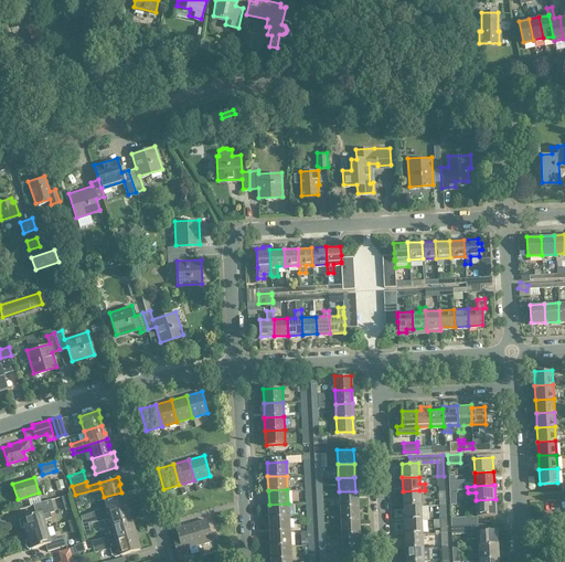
[(419,490),(403,491),(404,505),(420,504),(419,490)]
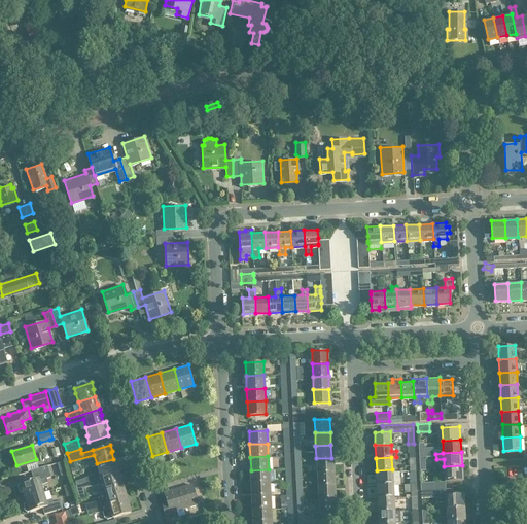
[(331,458),(316,458),(316,472),(331,470),(331,458)]
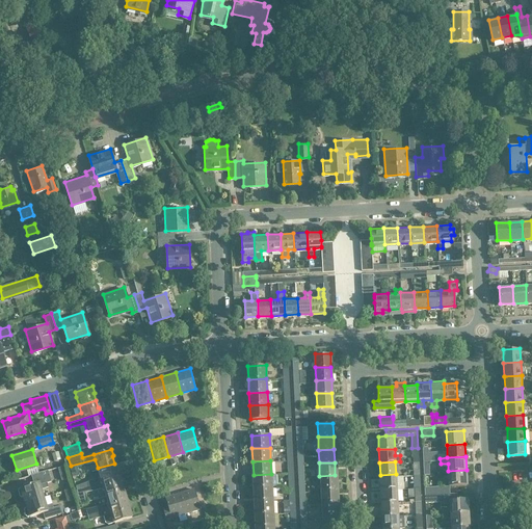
[(77,487),(77,488),(120,476),(118,470),(116,470),(114,464),(98,468),(100,476),(85,481),(76,484),(77,487)]
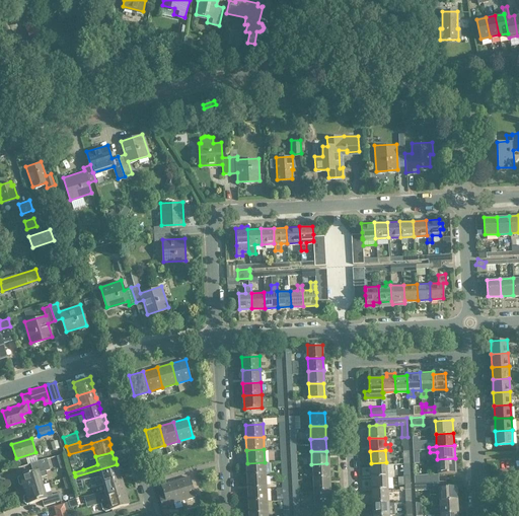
[(22,483),(24,489),(42,483),(40,475),(48,472),(46,468),(50,467),(47,456),(30,461),(33,470),(20,475),(18,475),(17,477),(19,483),(20,484),(22,483)]
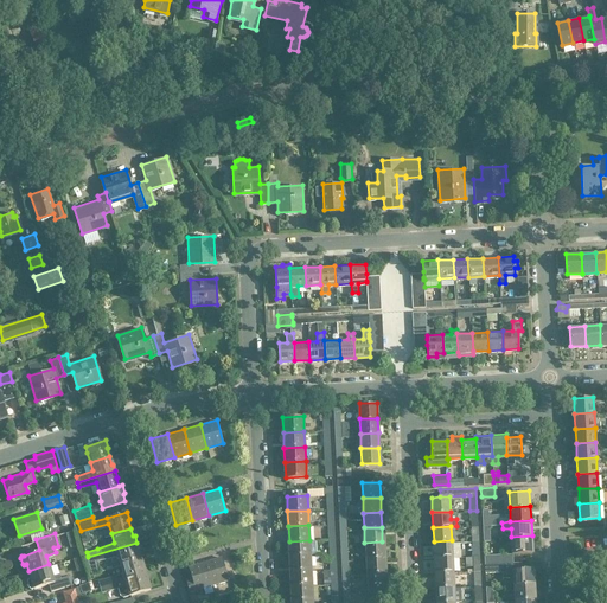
[(511,537),(512,552),(532,551),(532,536),(511,537)]
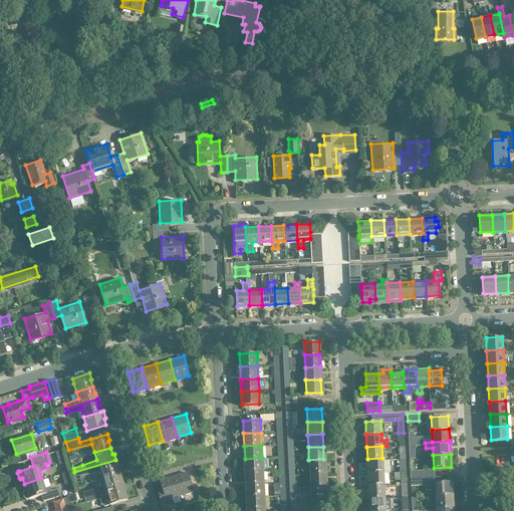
[(245,471),(263,470),(262,458),(245,459),(245,471)]
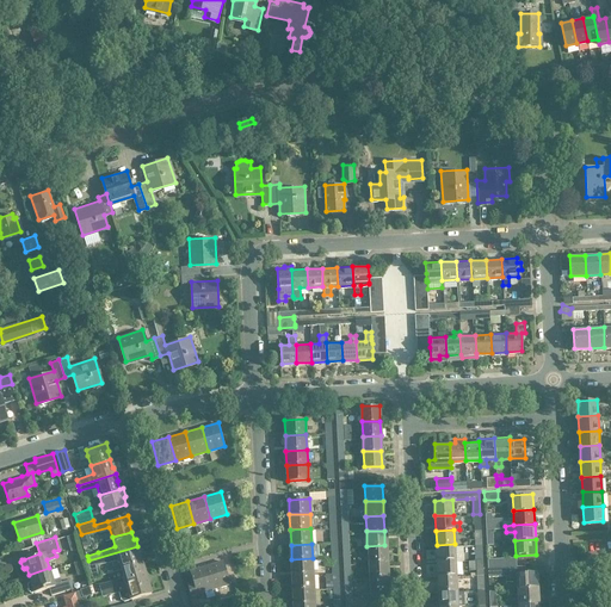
[(437,545),(437,561),(455,559),(455,544),(437,545)]
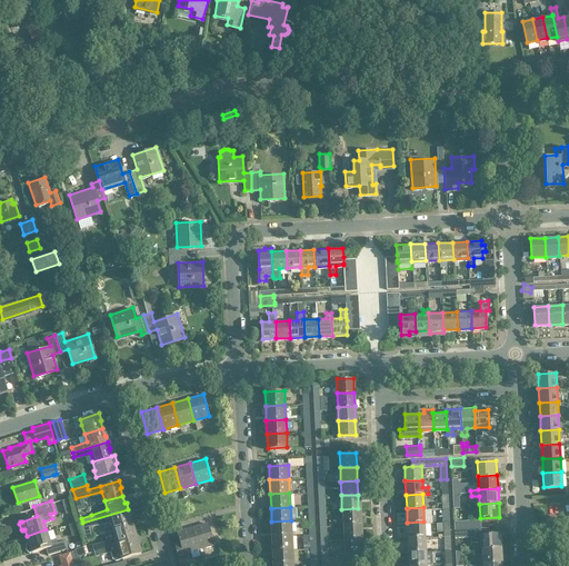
[(358,508),(341,509),(341,523),(359,522),(358,508)]
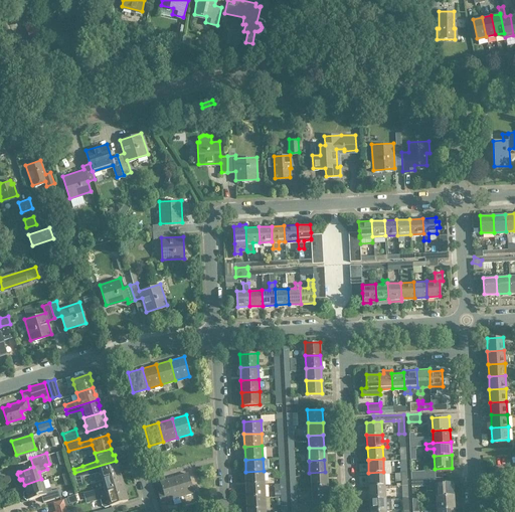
[(100,471),(103,479),(119,474),(117,467),(118,466),(116,461),(74,473),(75,477),(84,475),(100,471)]
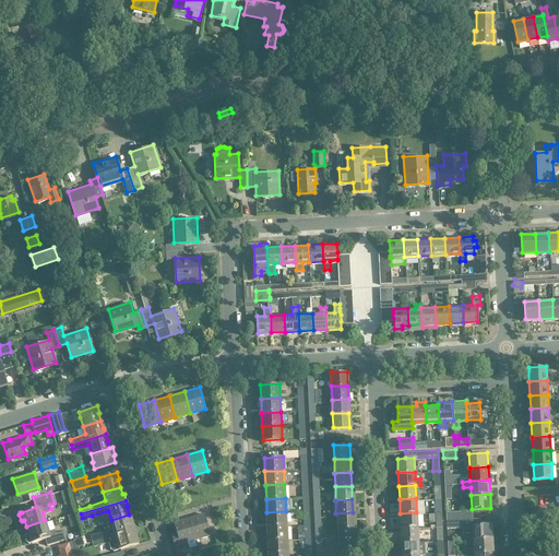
[(472,509),(459,509),(445,510),(445,518),(472,517),(472,509)]
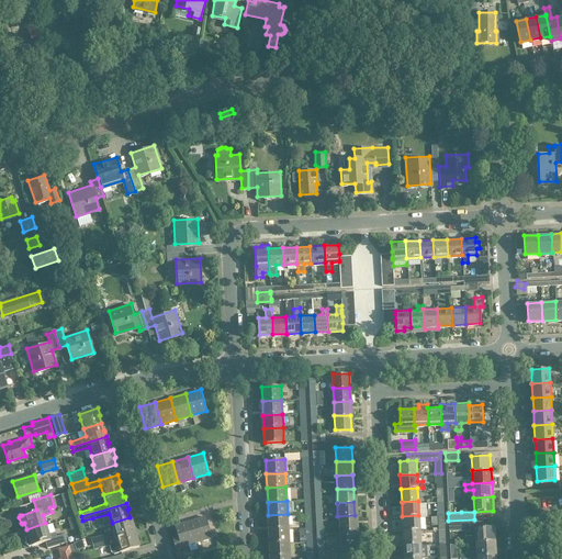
[(288,528),(288,514),(268,515),(269,529),(288,528)]
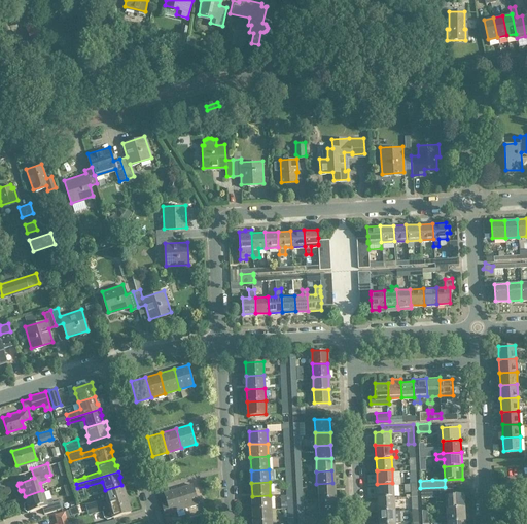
[(178,488),(183,508),(199,503),(192,483),(178,488)]
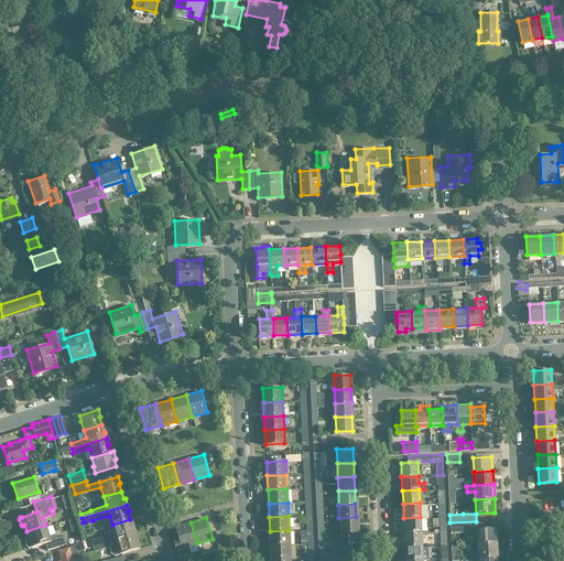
[(356,517),(338,518),(339,532),(356,531),(356,517)]
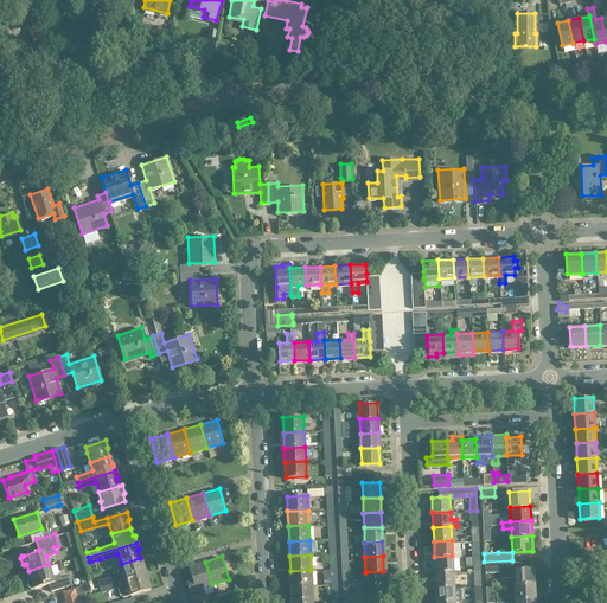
[(434,557),(435,571),(453,571),(452,556),(434,557)]
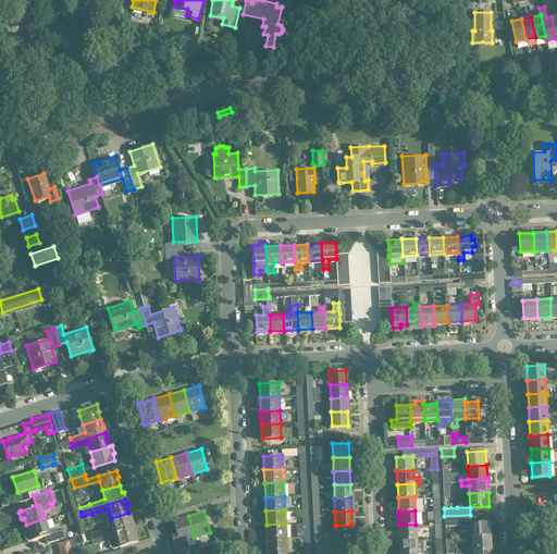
[(99,536),(134,526),(132,520),(131,520),(128,513),(111,518),(113,526),(98,531),(99,536)]
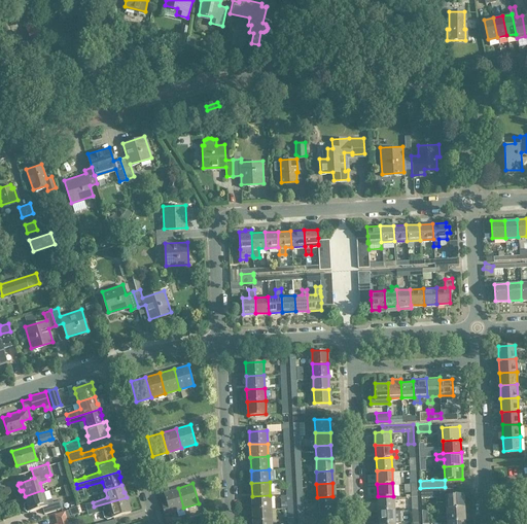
[(446,487),(445,487),(420,488),(421,496),(436,495),(436,500),(446,500),(447,508),(464,507),(463,493),(446,494),(446,487)]
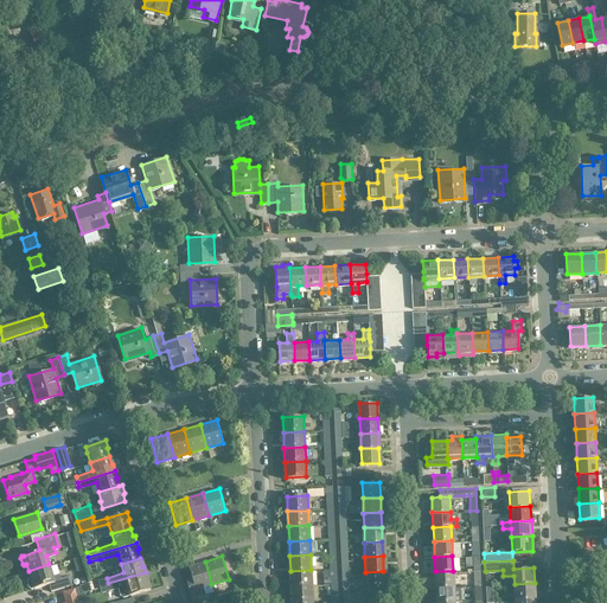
[(211,584),(205,562),(189,566),(192,578),(186,579),(189,590),(211,584)]
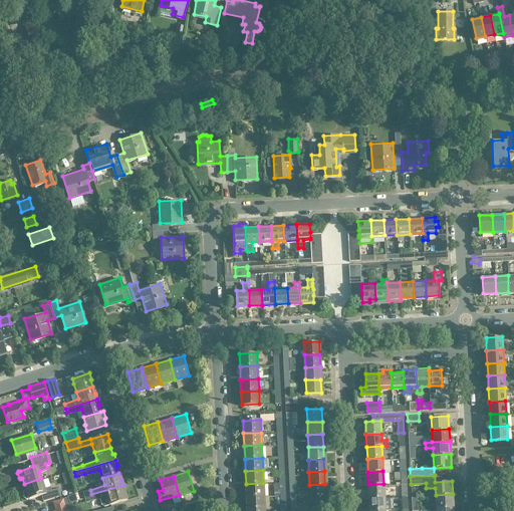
[(44,486),(41,478),(24,484),(26,489),(24,490),(23,491),(25,496),(26,497),(28,497),(41,493),(43,499),(60,494),(57,487),(52,489),(50,484),(44,486)]
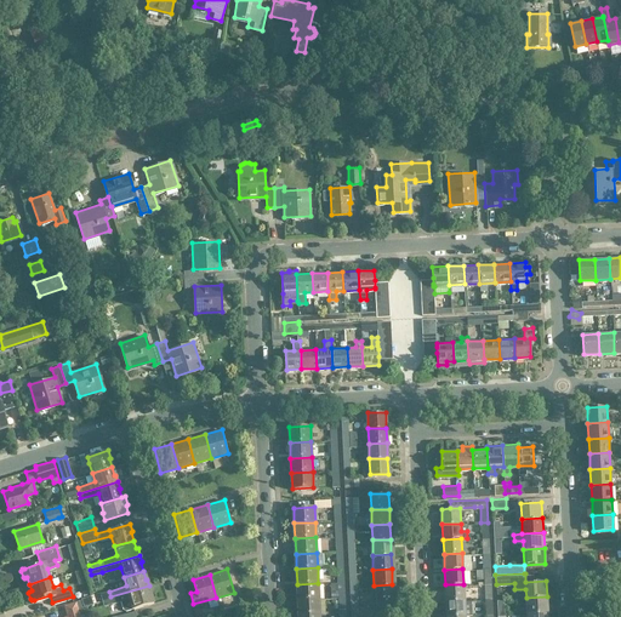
[(297,584),(298,599),(319,598),(318,583),(297,584)]
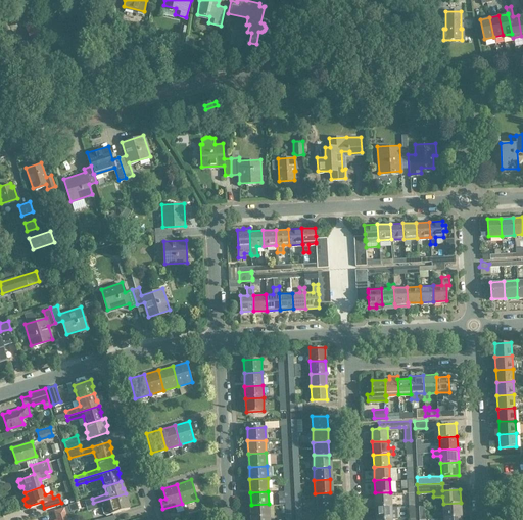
[(315,493),(315,506),(331,505),(330,492),(315,493)]
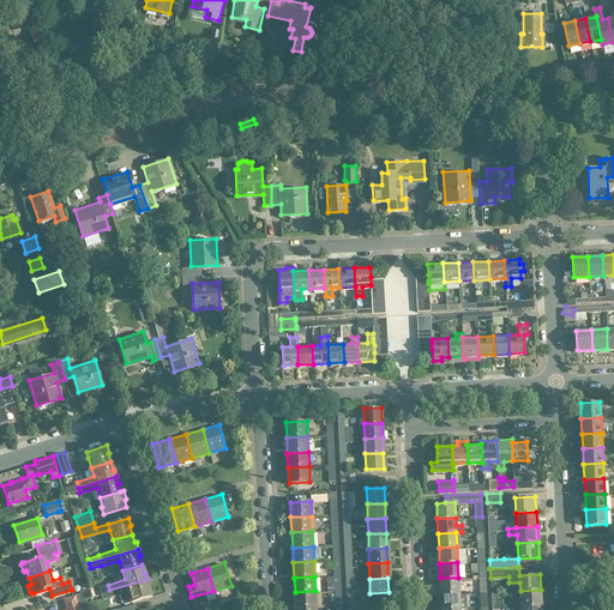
[(458,578),(440,578),(440,593),(459,592),(458,578)]
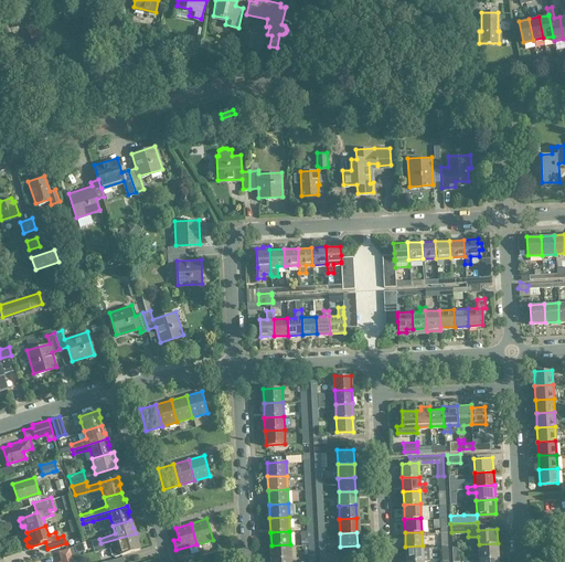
[(137,539),(136,533),(100,543),(103,548),(109,547),(112,554),(115,555),(139,548),(139,547),(138,548),(136,540),(137,539)]
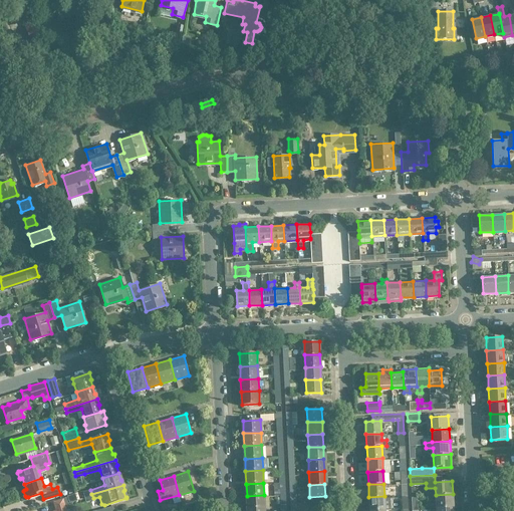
[(71,486),(64,489),(65,495),(73,492),(71,486)]
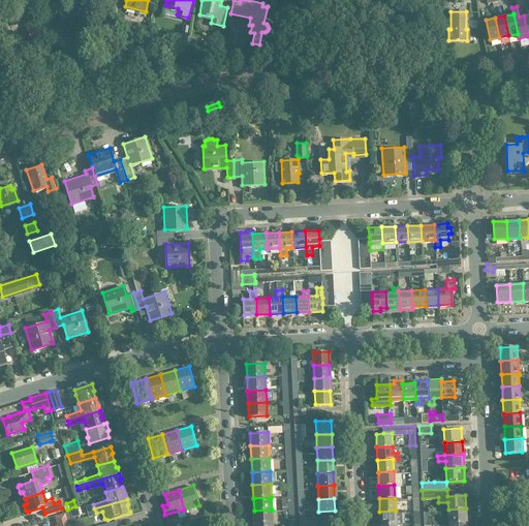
[(69,509),(71,516),(80,513),(76,506),(69,508),(69,509)]
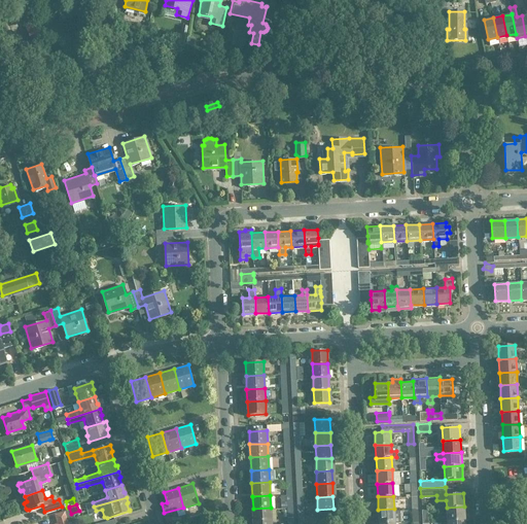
[(464,507),(447,508),(447,521),(465,520),(464,507)]
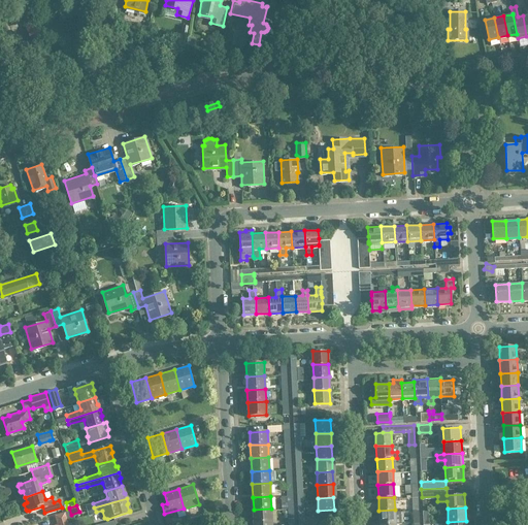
[(64,511),(55,514),(58,523),(50,524),(73,524),(71,515),(69,509),(64,511)]
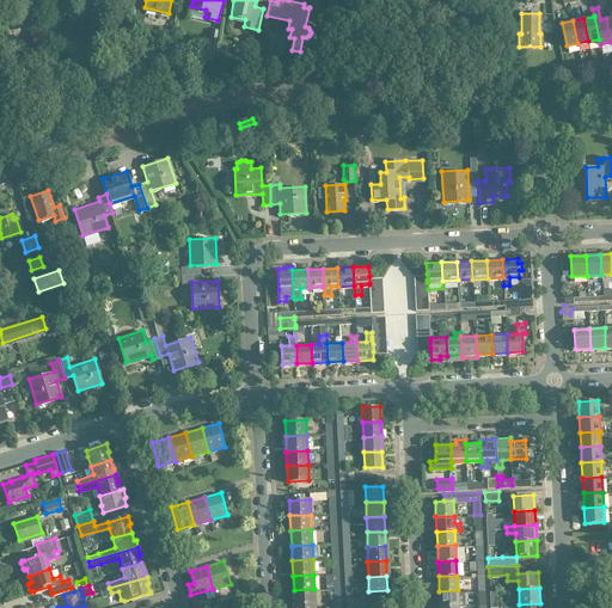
[(294,606),(316,605),(314,589),(294,590),(294,606)]
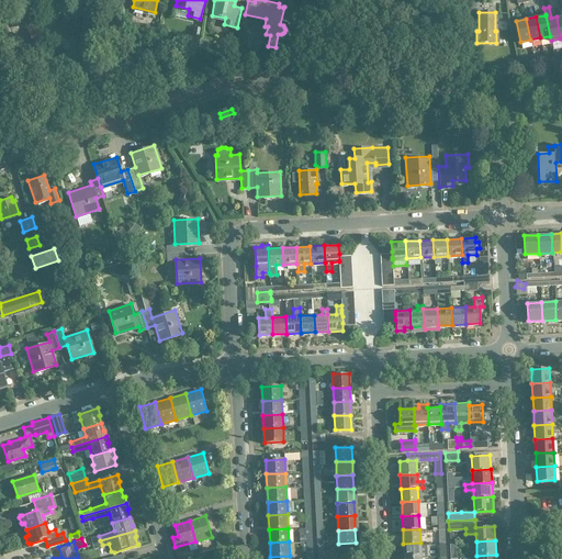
[(356,543),(338,544),(339,558),(356,557),(356,543)]
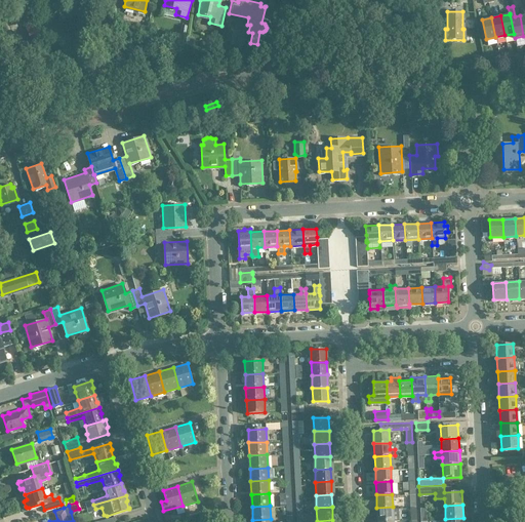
[(393,507),(376,508),(377,520),(393,520),(393,507)]
